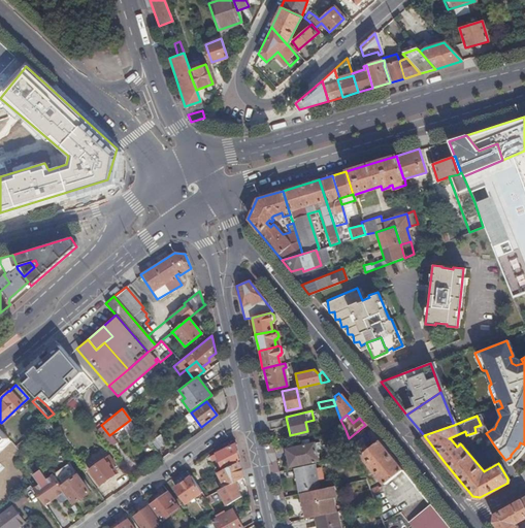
[(280,418),(266,421),(267,429),(282,426),(280,418)]
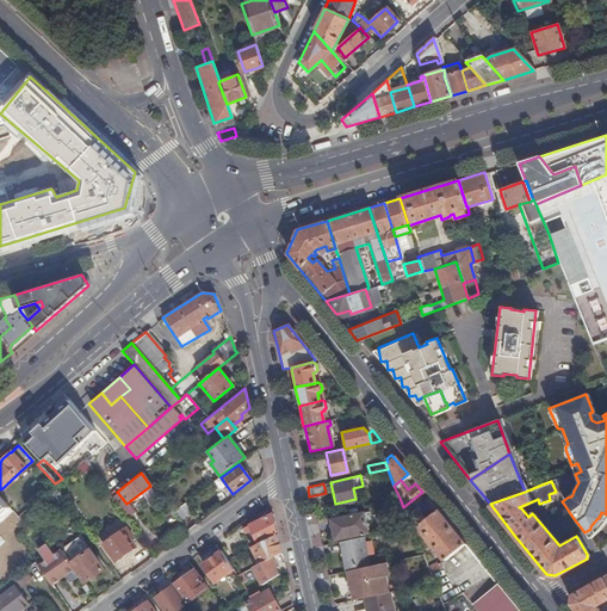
[(154,489),(169,512),(174,510),(158,487),(154,489)]
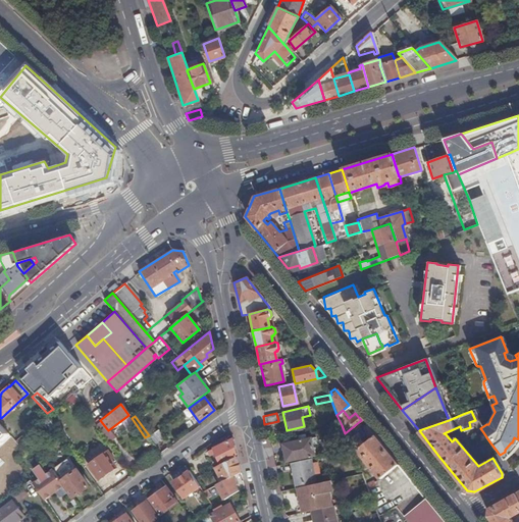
[(484,445),(489,441),(483,432),(477,436),(484,445)]
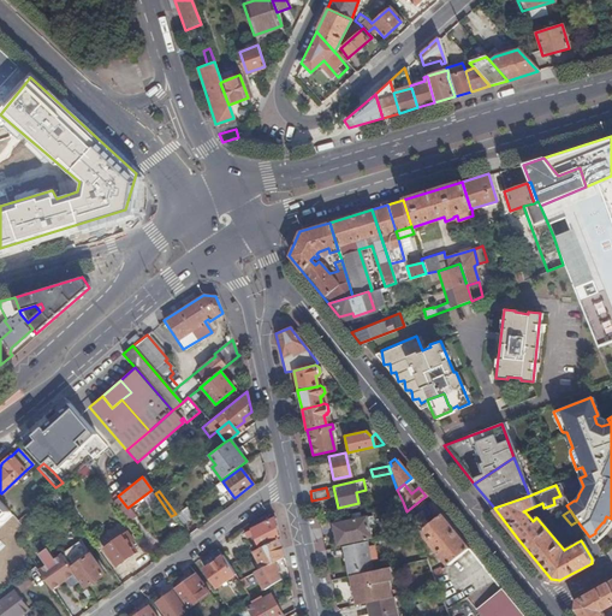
[(114,517),(110,513),(101,520),(105,525),(114,517)]
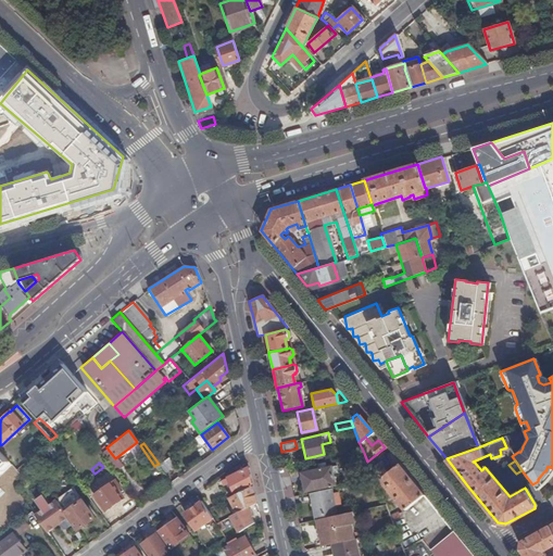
[(423,494),(397,463),(378,478),(379,478),(404,509),(423,494)]
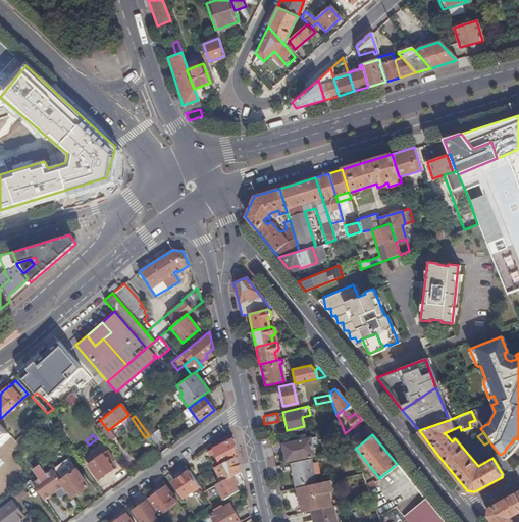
[(296,437),(289,438),(290,441),(281,444),(286,461),(314,455),(311,445),(315,444),(314,436),(297,439),(296,437)]
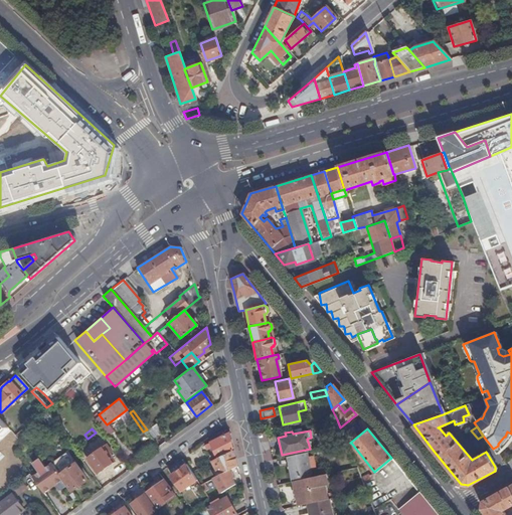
[(493,449),(496,454),(505,446),(511,436),(511,434),(507,432),(505,437),(504,437),(498,444),(498,446),(493,449)]
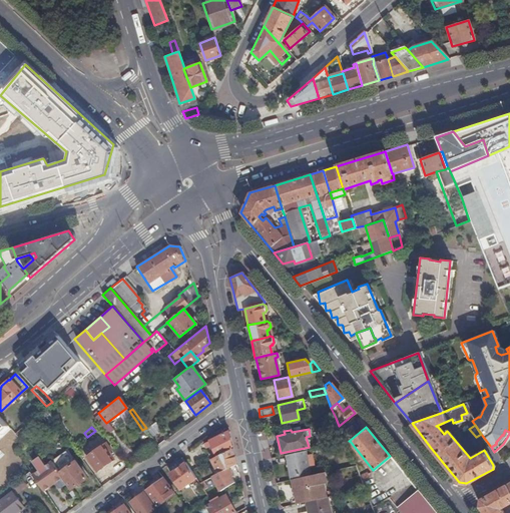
[(215,457),(231,449),(227,431),(204,443),(207,448),(211,446),(215,457)]
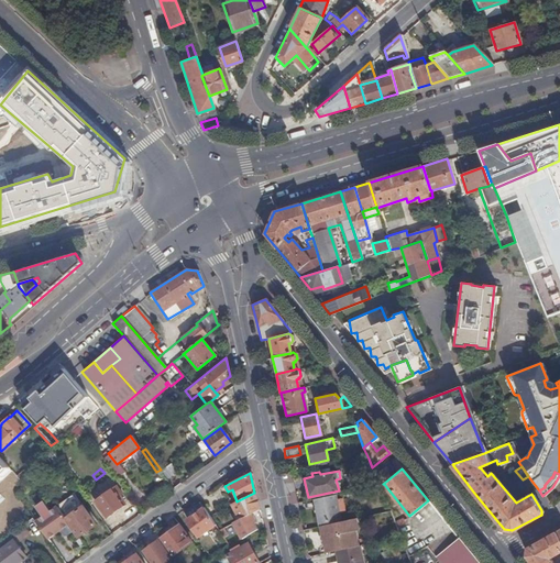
[(380,487),(379,485),(365,487),(368,497),(382,495),(380,487)]
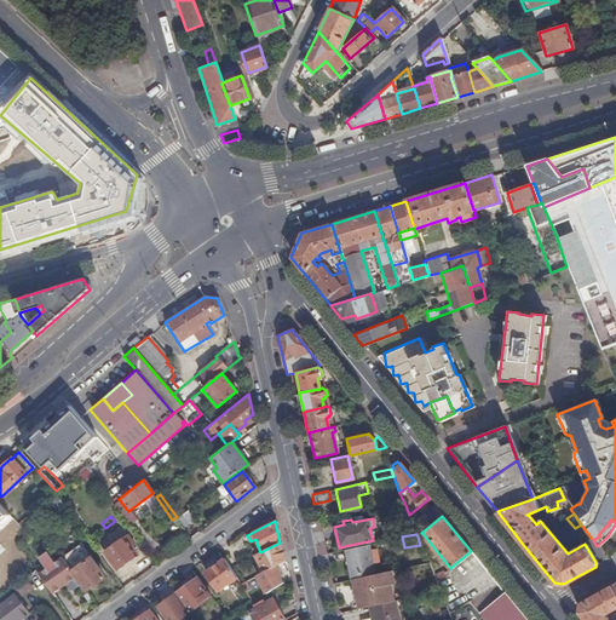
[(136,555),(130,546),(124,539),(103,554),(115,570),(136,555)]
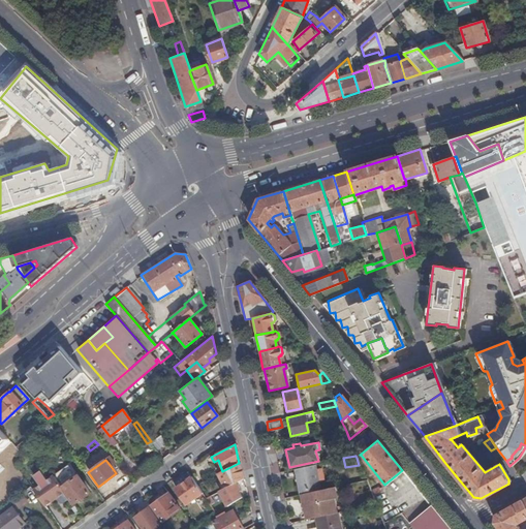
[(236,483),(242,479),(239,463),(222,471),(217,473),(224,488),(236,483)]
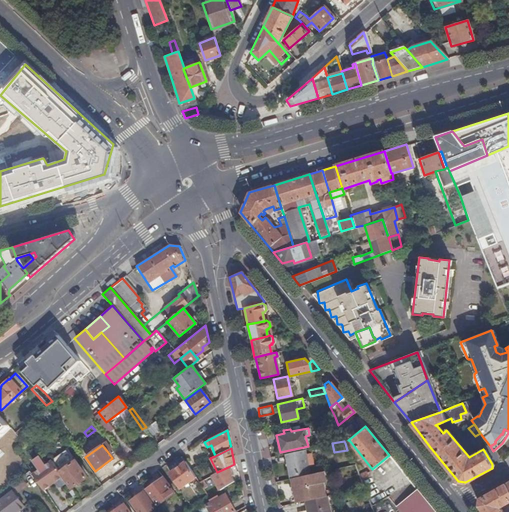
[(303,449),(283,454),(288,475),(308,471),(307,466),(312,465),(309,453),(304,454),(303,449)]
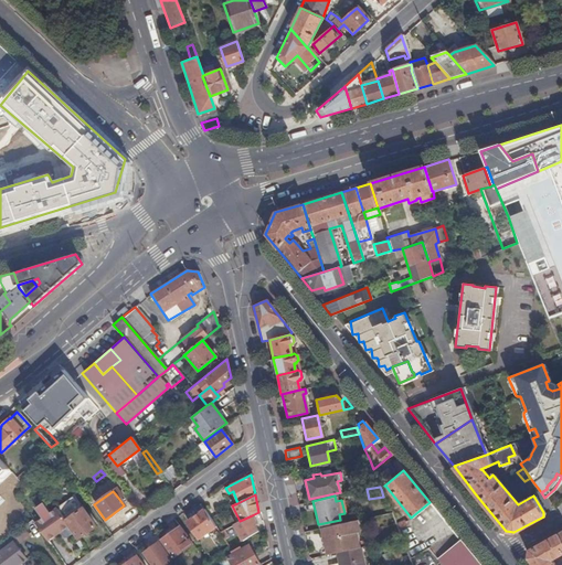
[(36,528),(45,541),(60,532),(67,525),(64,521),(64,520),(55,508),(33,523),(36,528)]
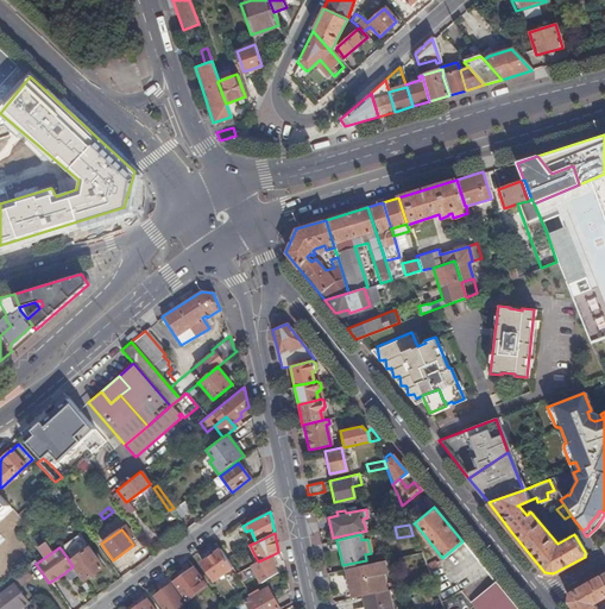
[(69,560),(83,582),(102,567),(88,547),(69,560)]
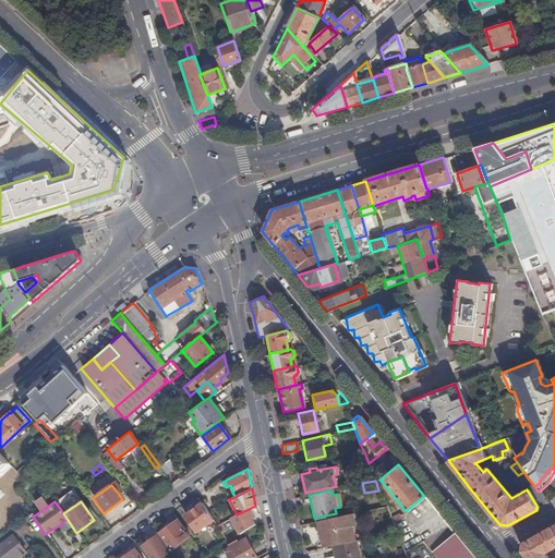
[(195,533),(213,520),(206,511),(201,502),(183,516),(195,533)]
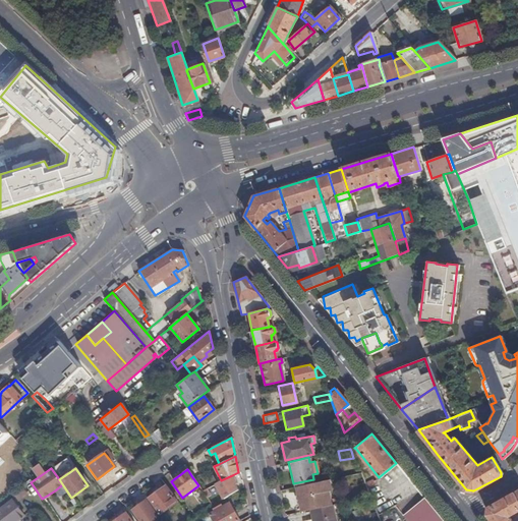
[(223,499),(237,489),(234,484),(236,483),(232,475),(221,480),(216,483),(223,499)]
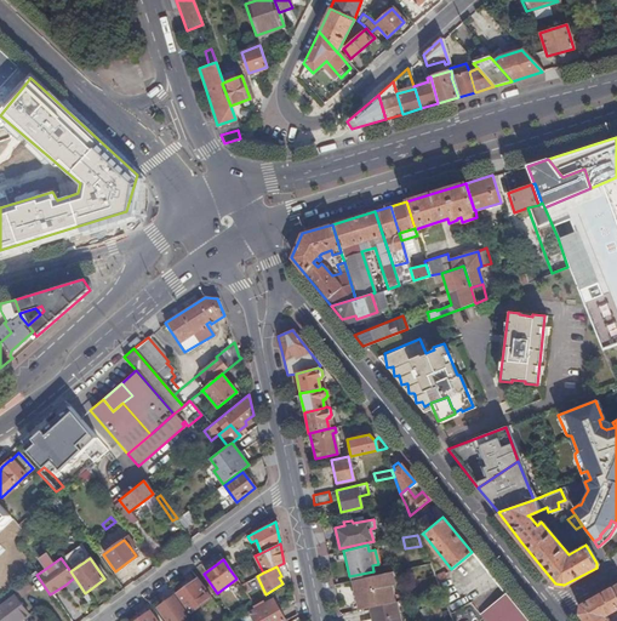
[(445,577),(443,571),(433,575),(435,581),(445,577)]
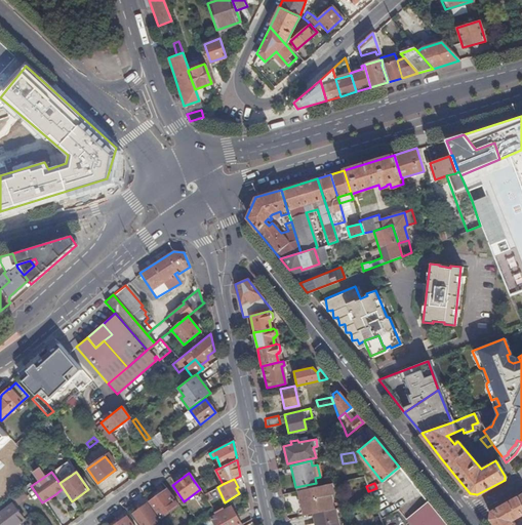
[(327,484),(317,486),(308,488),(296,490),(302,515),(311,513),(332,509),(327,484)]
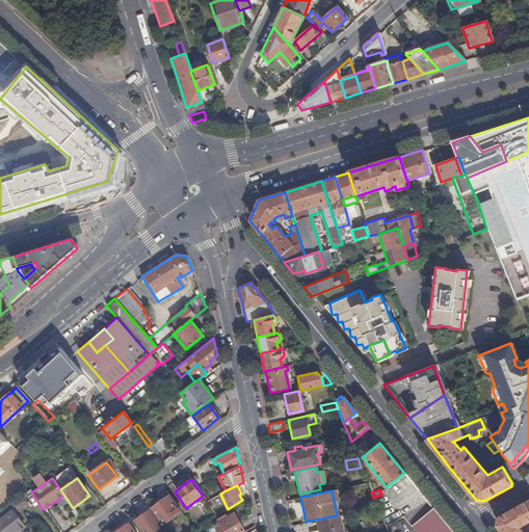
[(63,495),(56,501),(58,505),(61,506),(69,501),(63,495)]
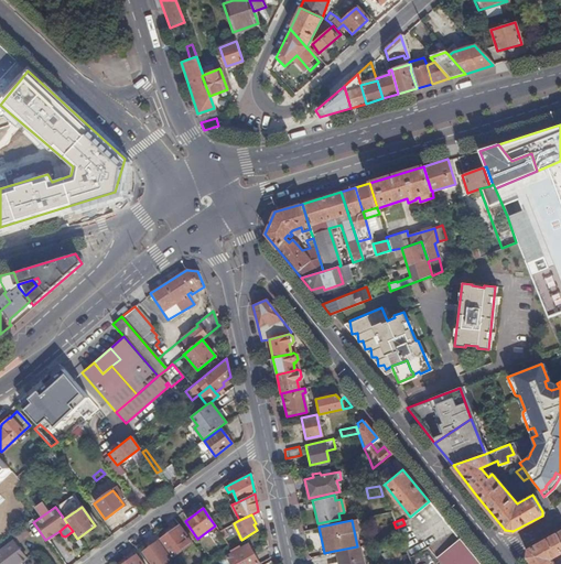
[(171,556),(191,543),(177,527),(159,540),(171,556)]
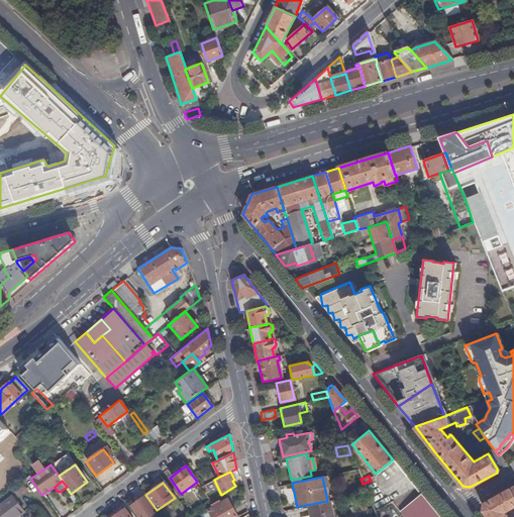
[(482,510),(487,516),(507,516),(503,512),(513,506),(513,485),(484,502),(482,510)]
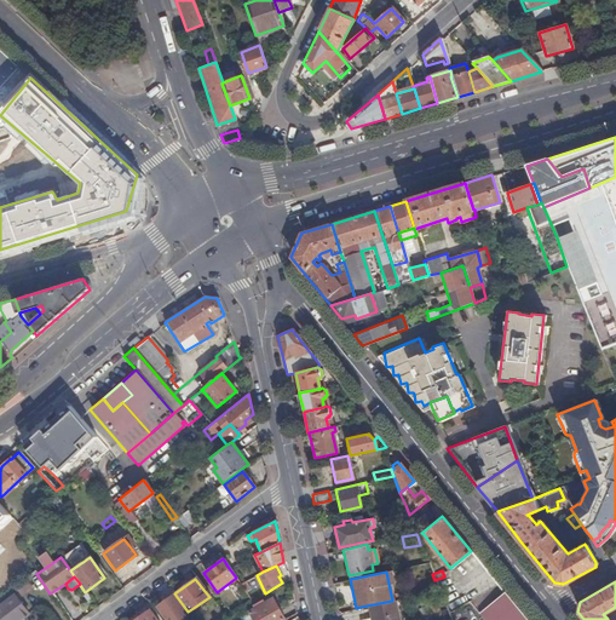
[(239,597),(246,593),(241,585),(234,590),(239,597)]
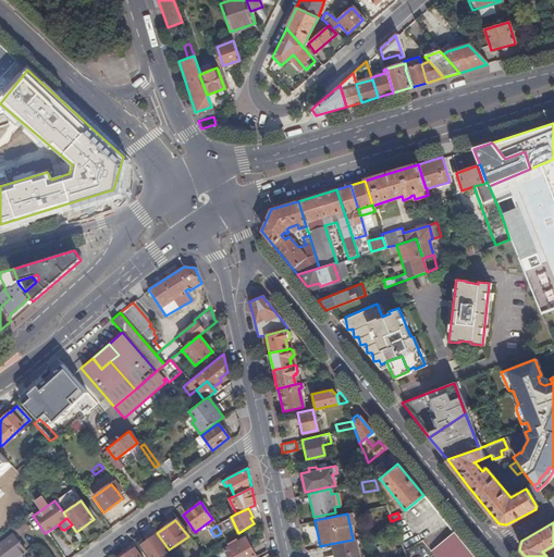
[(53,529),(47,533),(60,553),(65,548),(53,529)]
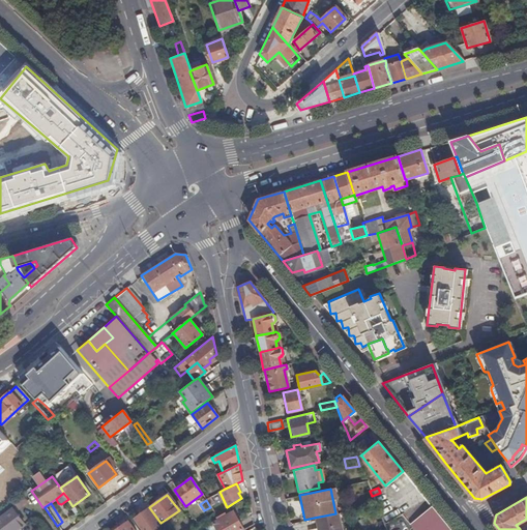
[(134,519),(141,529),(152,529),(159,525),(147,508),(134,519)]
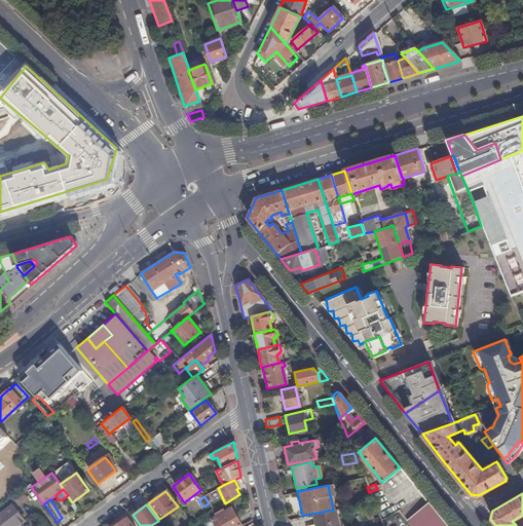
[(0,525),(25,525),(26,525),(11,505),(0,514),(0,525)]
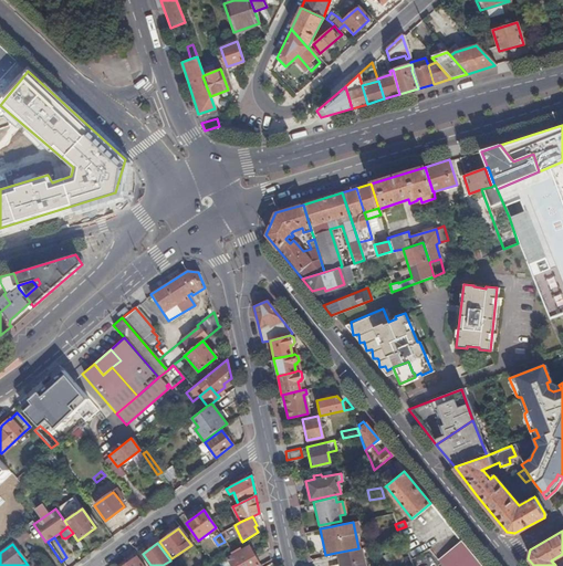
[(231,565),(259,565),(249,547),(239,553),(231,556),(227,558),(231,565)]
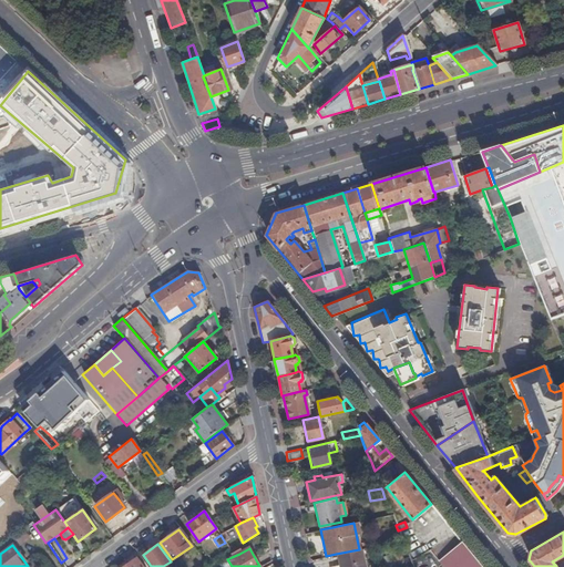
[(365,566),(360,548),(359,549),(336,554),(339,565),(328,566),(365,566)]
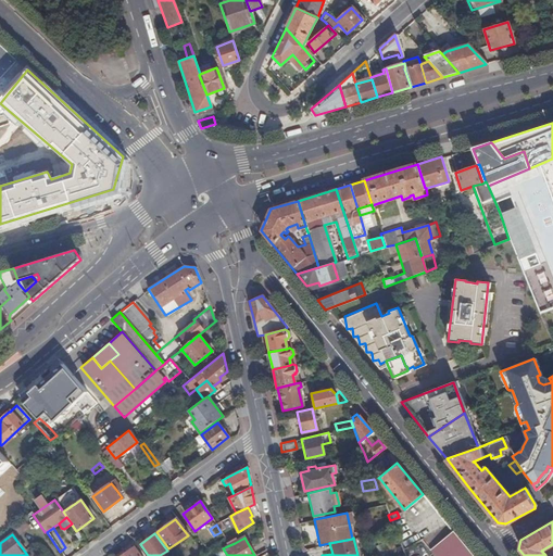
[(138,555),(130,544),(113,555),(138,555)]
